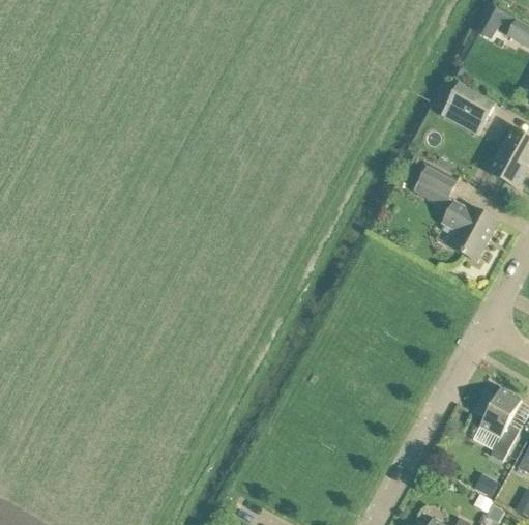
[(528,25),(516,18),(507,33),(528,45),(528,25)]
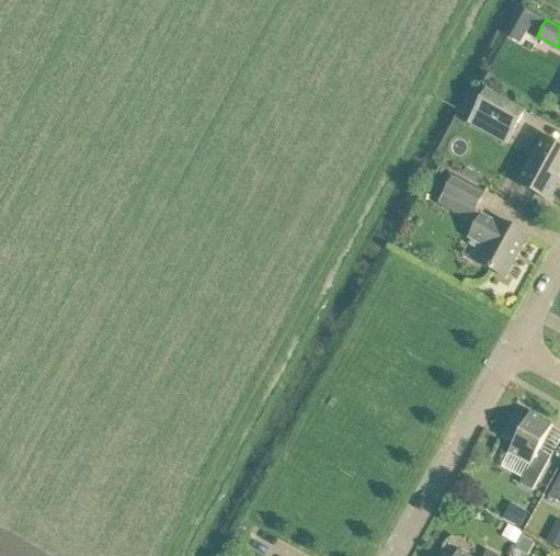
[(521,108),(487,89),(469,122),(503,140),(521,108)]
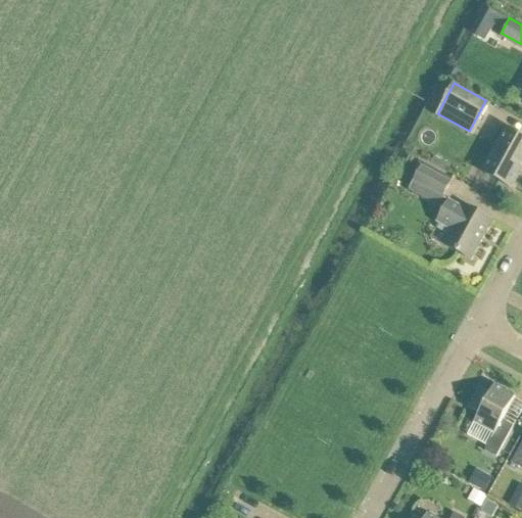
[(481,169),(485,171),(510,184),(521,161),(521,134),(506,125),(481,169)]
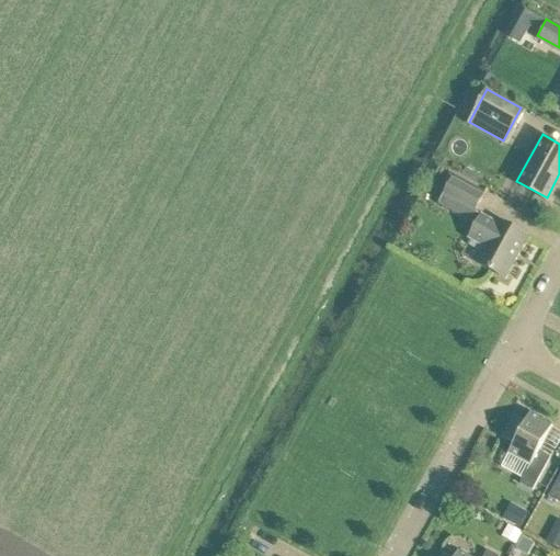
[(452,176),(443,191),(473,208),(482,193),(452,176)]
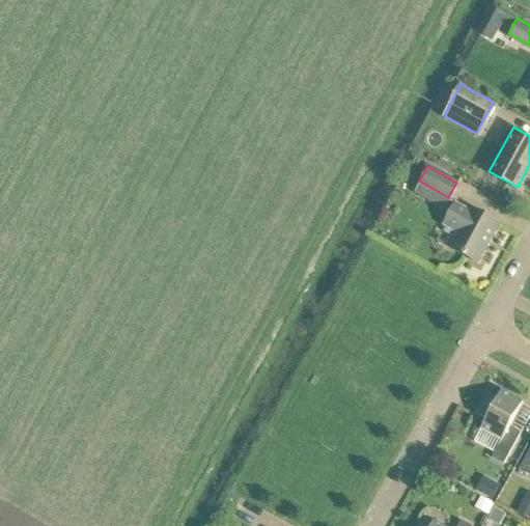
[(450,246),(477,260),(499,221),(472,206),(470,209),(455,201),(444,223),(458,231),(450,246)]
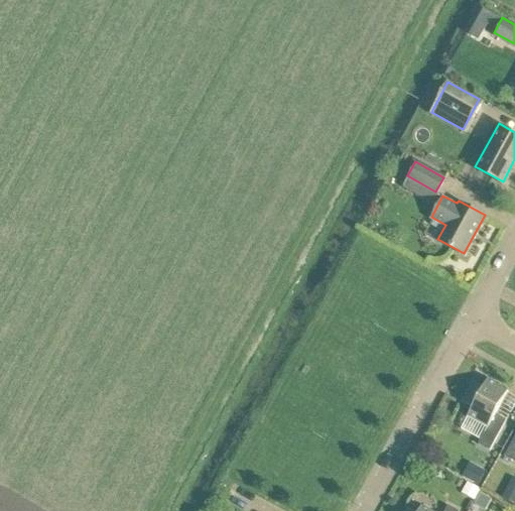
[(495,411),(508,388),(488,377),(483,385),(473,379),(462,399),(472,405),(468,413),(487,424),(478,441),(489,448),(506,417),(495,411)]
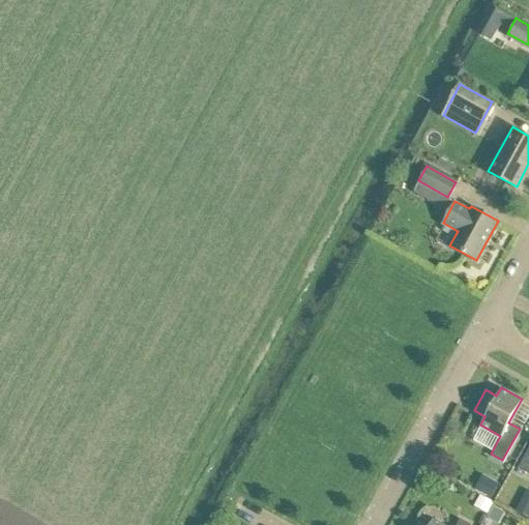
[(528,444),(518,466),(528,472),(528,444)]
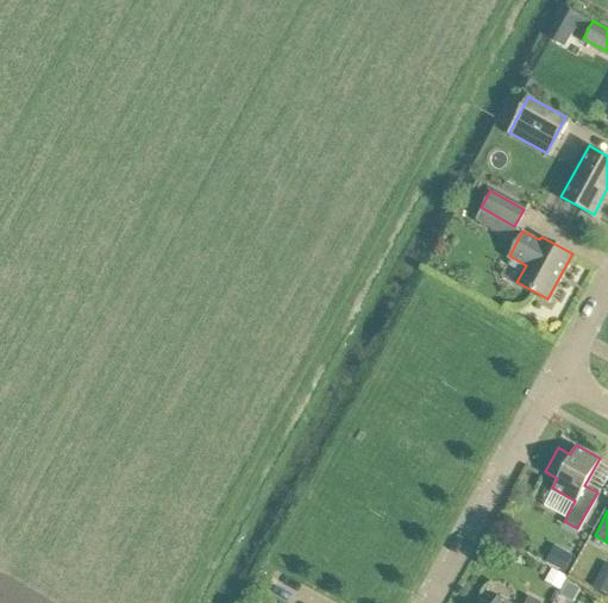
[(572,552),(553,541),(544,559),(563,570),(572,552)]
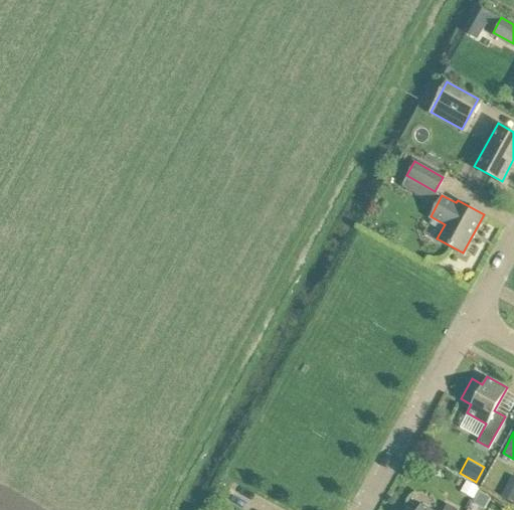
[(513,501),(513,475),(511,473),(500,494),(513,502),(513,501)]
